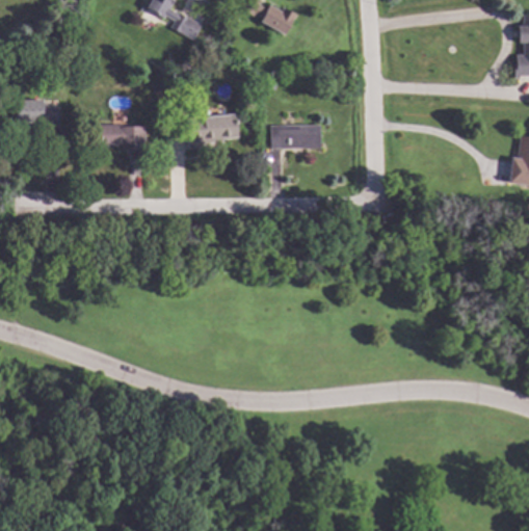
[(177,0),(184,4),(181,10),(161,0),(177,0)]
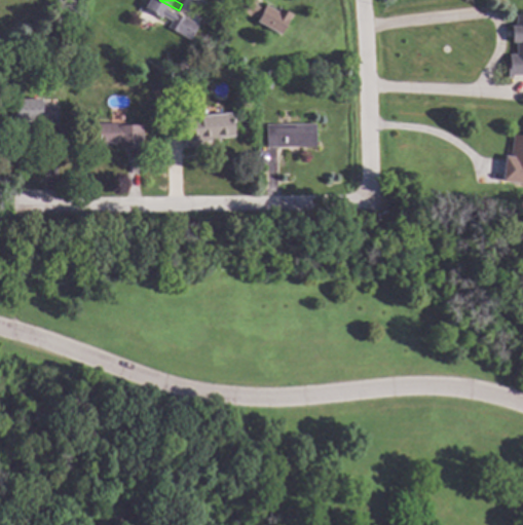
[(260,0),(258,4),(265,8),(267,4),(279,11),(282,6),(294,13),(283,34),(258,20),(259,17),(252,13),(251,15),(239,8),(244,0),(260,0)]
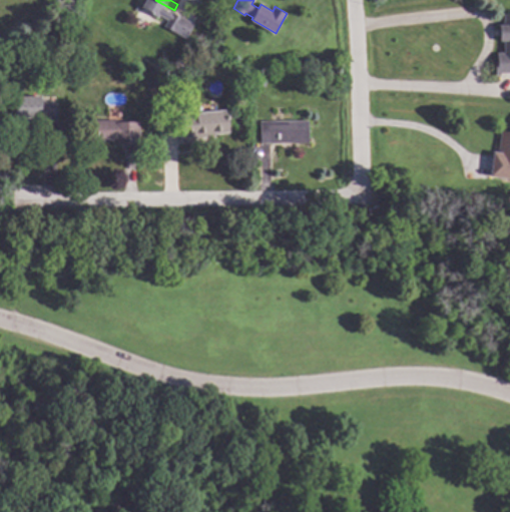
[(194,24),(186,38),(165,26),(173,12),(194,24)]
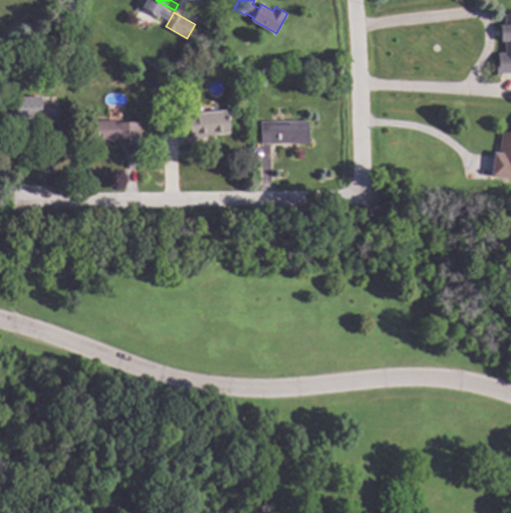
[(510,72),(502,72),(503,75),(497,75),(497,61),(499,61),(499,52),(506,52),(506,41),(502,41),(502,24),(506,24),(506,13),(510,13),(510,72)]
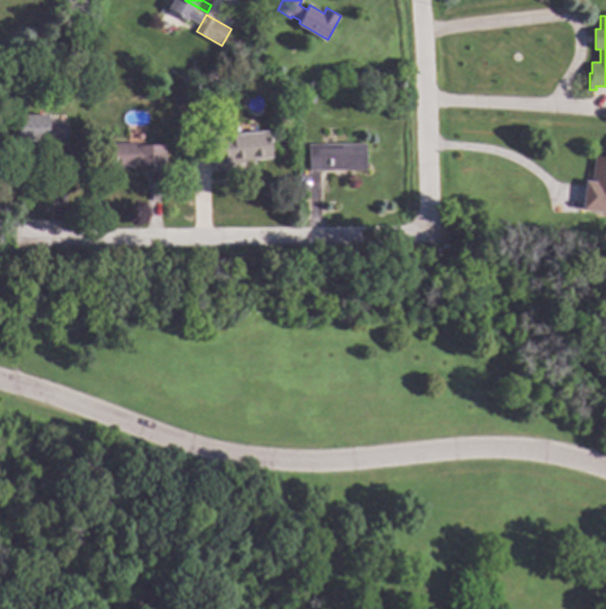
[(50,122),(69,122),(69,143),(33,143),(33,141),(19,141),(18,115),(50,113),(50,122)]
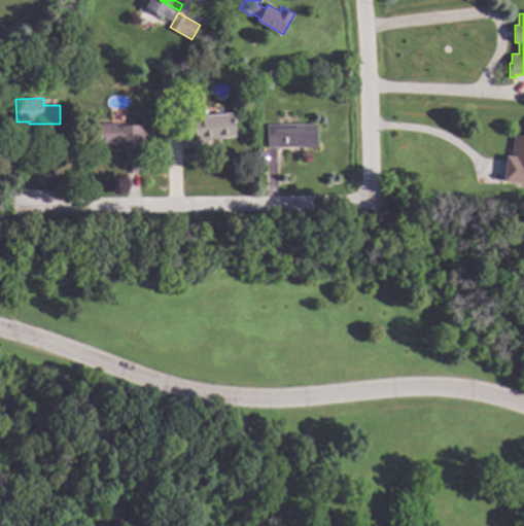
[(228,116),(235,116),(237,135),(221,137),(221,140),(208,142),(208,145),(187,148),(184,118),(228,113),(228,116)]
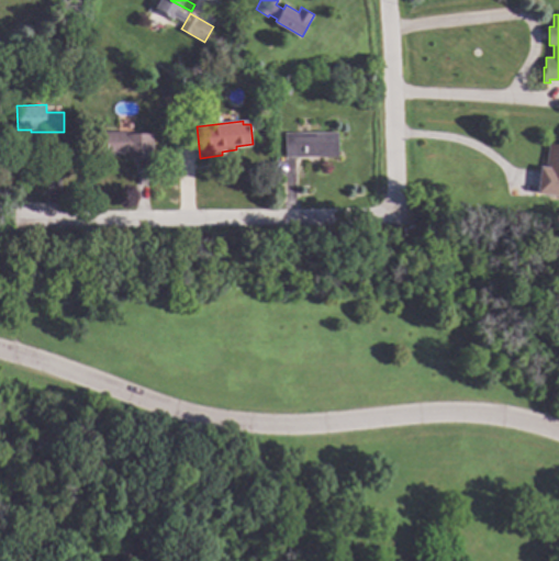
[(133,133),(153,132),(154,157),(127,158),(127,154),(100,154),(99,132),(133,131),(133,133)]
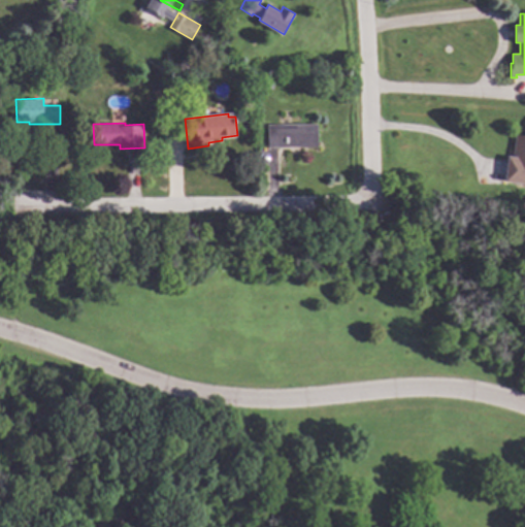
[(319,146),(270,146),(269,125),(319,124),(319,146)]
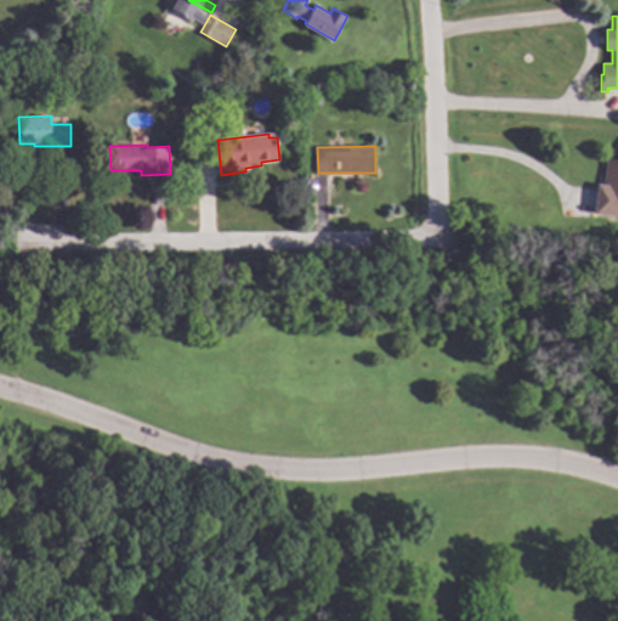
[(617,216),(595,213),(600,184),(605,184),(608,158),(617,159),(617,216)]
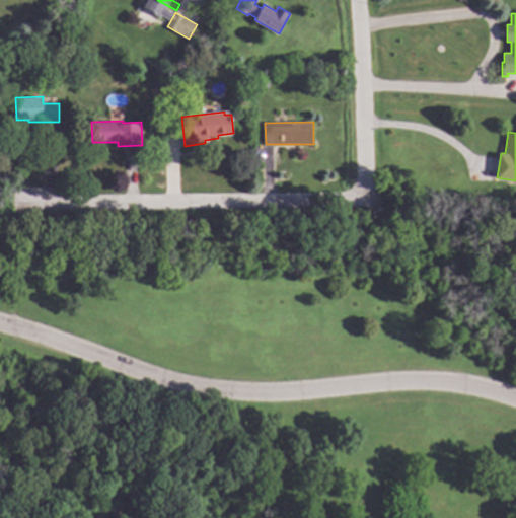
All buildings are outlined.
